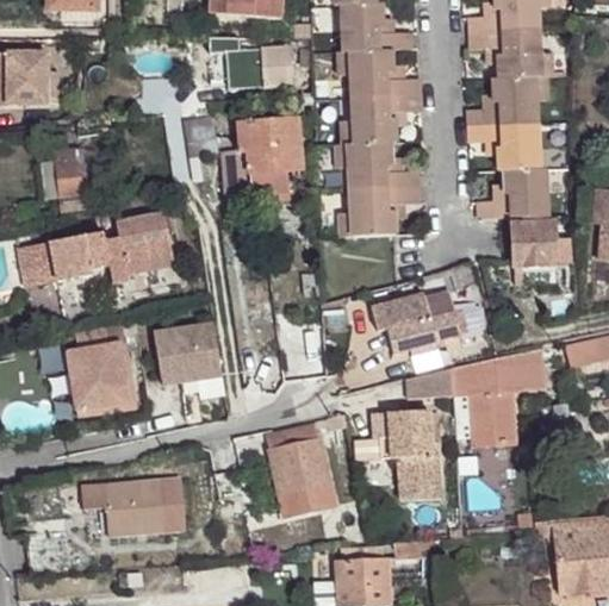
[(207,0),(207,11),(279,16),(280,0),(207,0)]
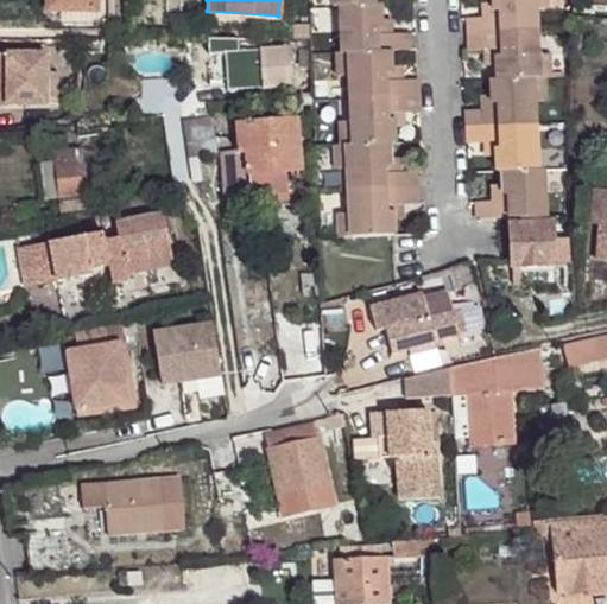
[(467,17),(467,32),(536,30),(535,7),(561,6),(560,0),(492,0),(492,2),(492,8),(498,8),(499,14),(480,16),(467,17)]
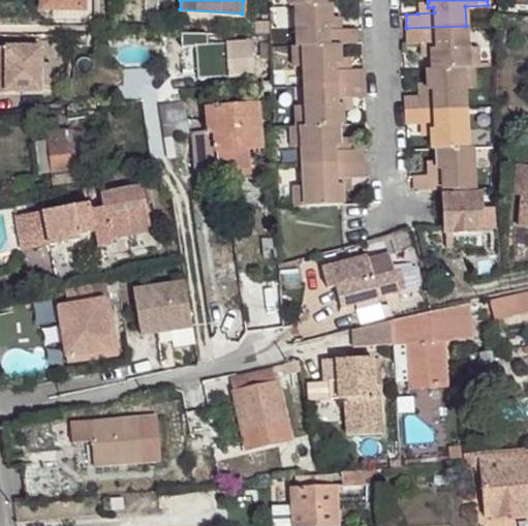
[(294,4),(297,44),(338,42),(355,41),(355,28),(341,28),(327,29),(327,23),(331,23),(330,18),(330,2),(324,3),(294,4)]
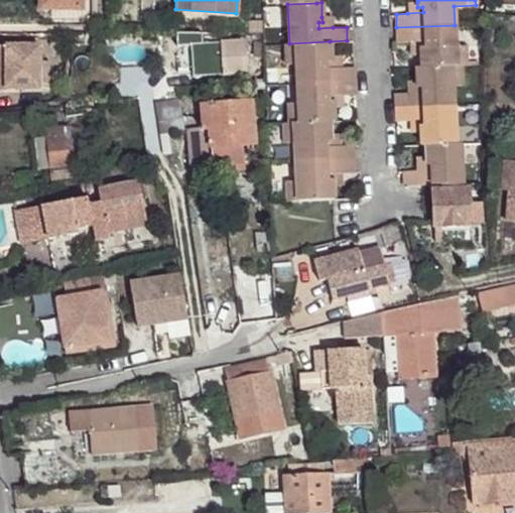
[(423,12),(422,7),(417,7),(417,2),(407,2),(407,13),(423,12)]
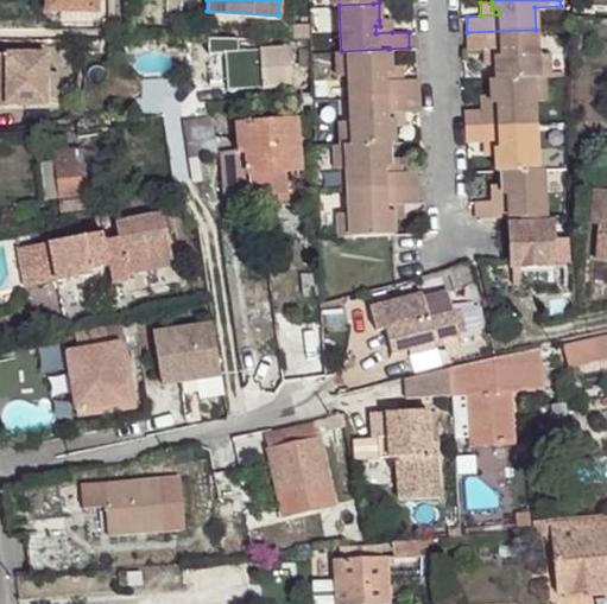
[(392,32),(392,19),(379,20),(380,26),(375,26),(375,33),(392,32)]
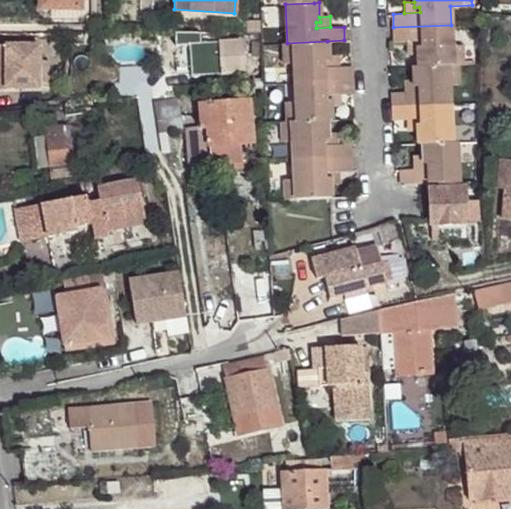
[(247,29),(258,29),(257,18),(247,19),(247,29)]
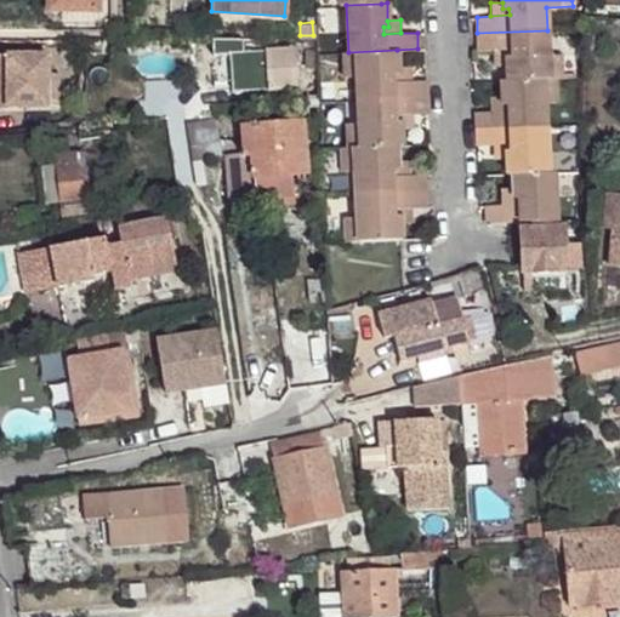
[(506,63),(506,79),(555,76),(561,76),(559,53),(549,53),(547,30),(477,33),(478,51),(493,50),(511,49),(511,55),(505,55),(506,63)]
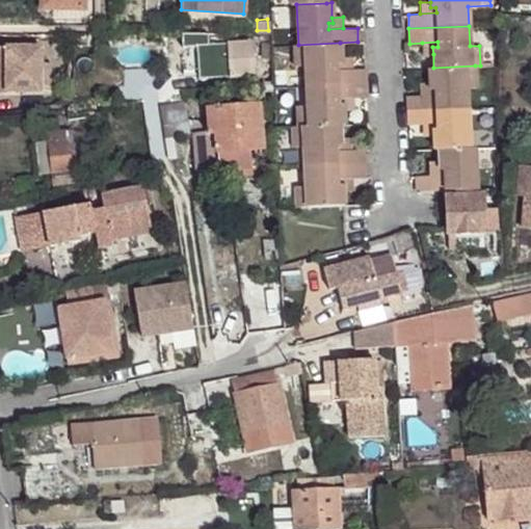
[(52,31),(52,45),(65,45),(64,31),(52,31)]
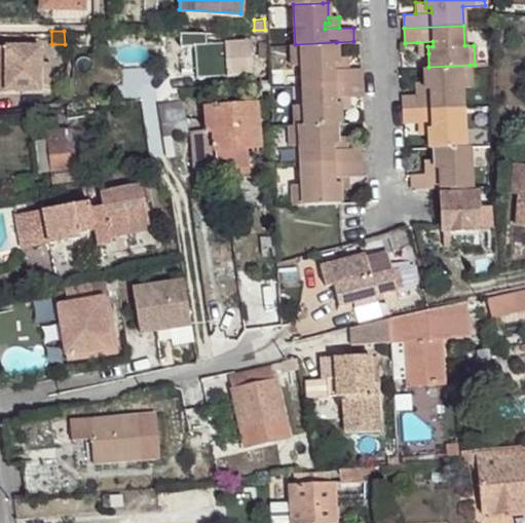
[(181,53),(181,70),(195,69),(196,76),(248,72),(247,39),(194,42),(194,46),(184,47),(184,53),(181,53)]
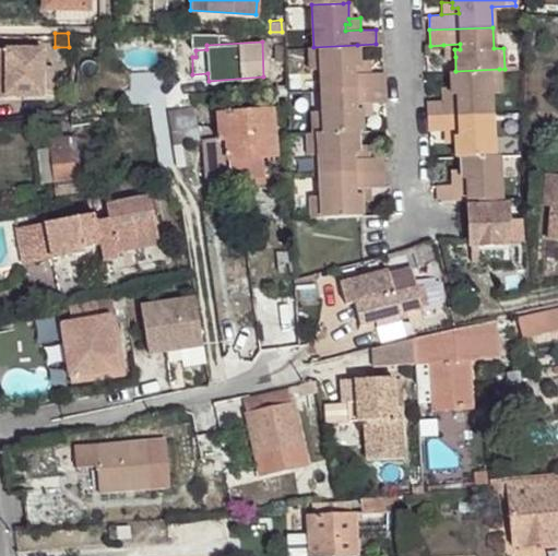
[(455,57),(454,49),(460,49),(460,44),(443,45),(443,57),(455,57)]
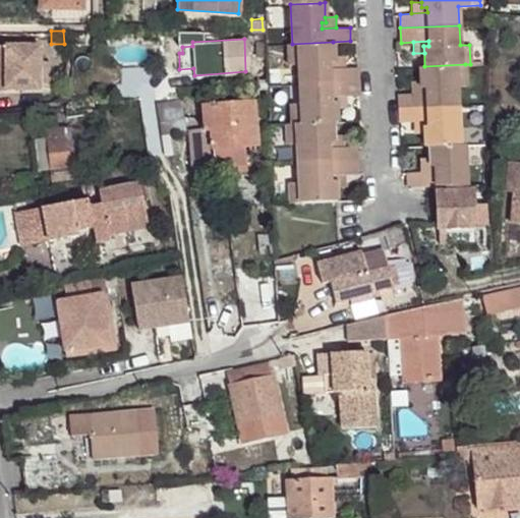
[(298,63),(299,83),(357,80),(356,66),(345,67),(329,67),(329,62),(335,61),(334,56),(333,42),(292,44),(288,44),(288,64),(298,63)]
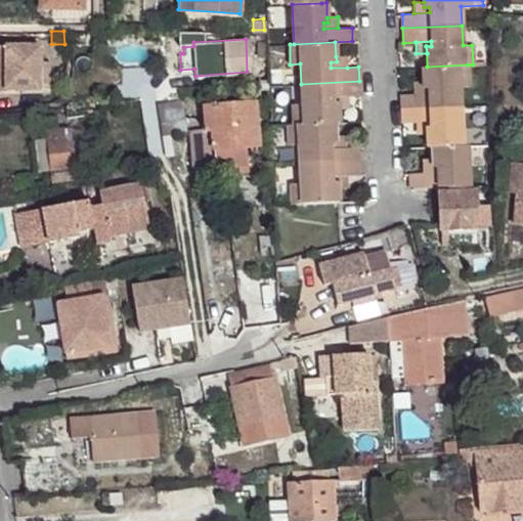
[(0,89),(4,90),(4,88),(39,88),(39,86),(48,86),(48,59),(39,59),(40,43),(0,43),(0,89)]
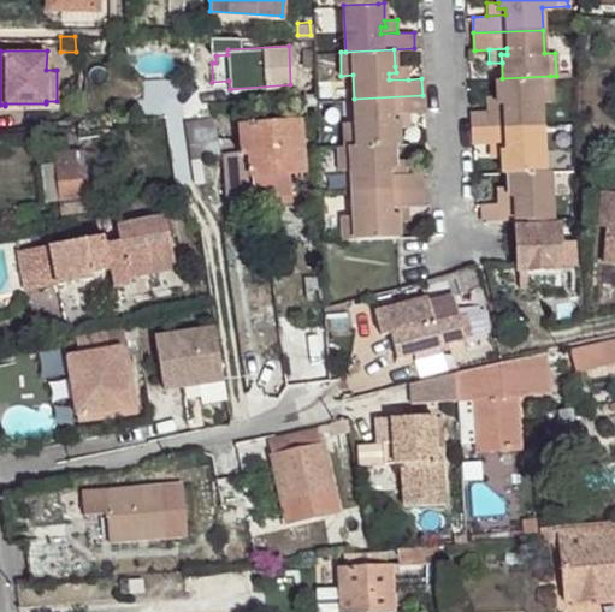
[(408,79),(407,66),(395,66),(396,72),(389,73),(389,79),(408,79)]
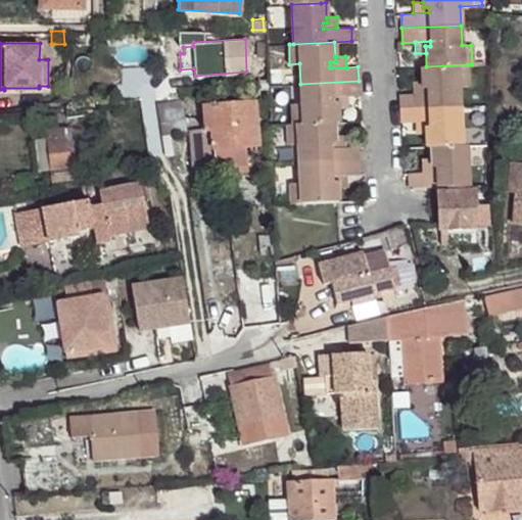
[(399,93),(400,107),(460,104),(459,85),(468,85),(467,64),(426,66),(421,66),(422,82),(422,87),(427,87),(427,92),(412,93),(399,93)]
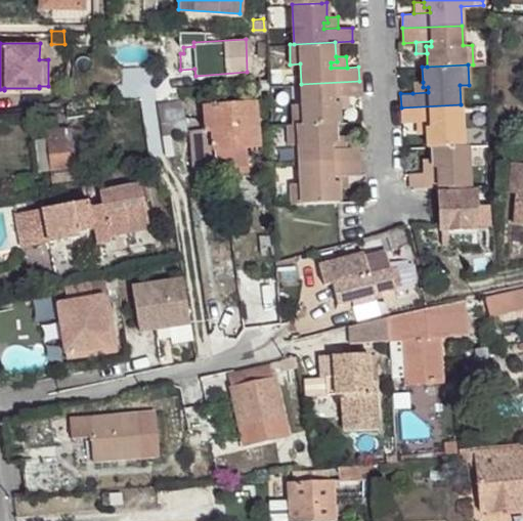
[(292,103),(293,124),(335,122),(339,122),(338,106),(338,101),(333,101),(333,96),(349,95),(360,95),(359,81),(301,84),(301,103),(292,103)]
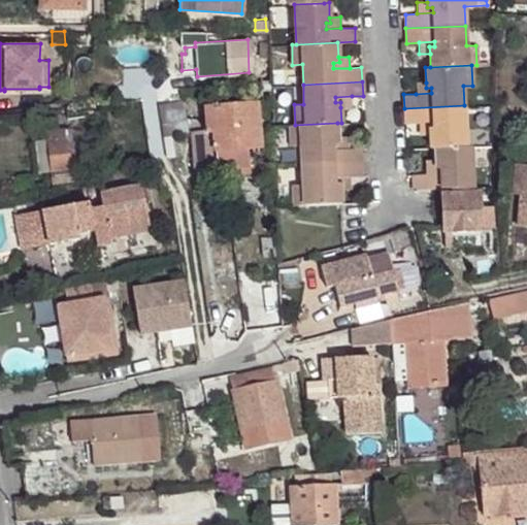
[(431,93),(431,88),(426,88),(426,83),(416,83),(416,94),(431,93)]
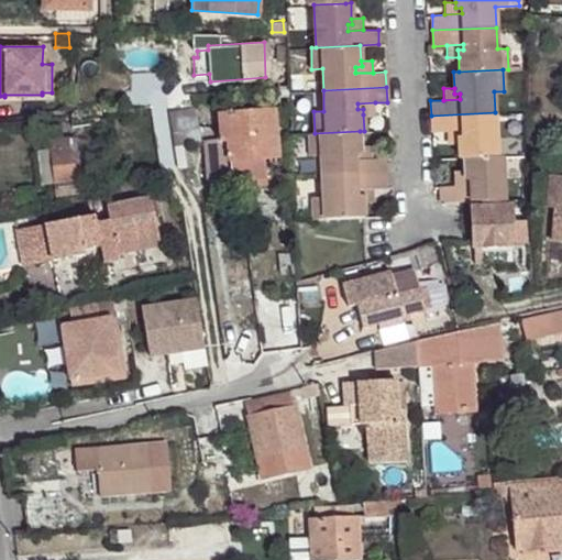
[(375,114),(375,102),(357,103),(357,109),(363,109),(363,114),(375,114)]
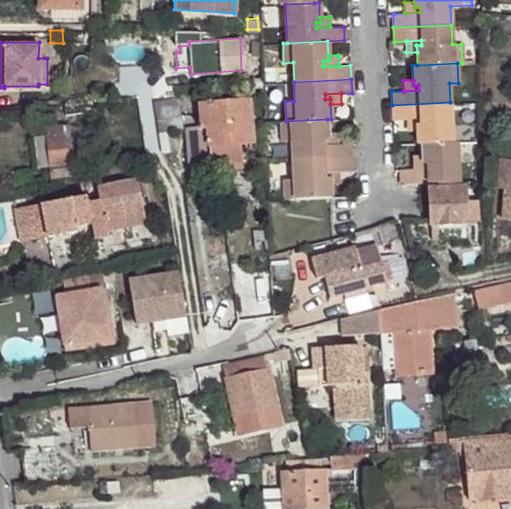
[(153,100),(157,130),(182,127),(176,96),(153,100)]
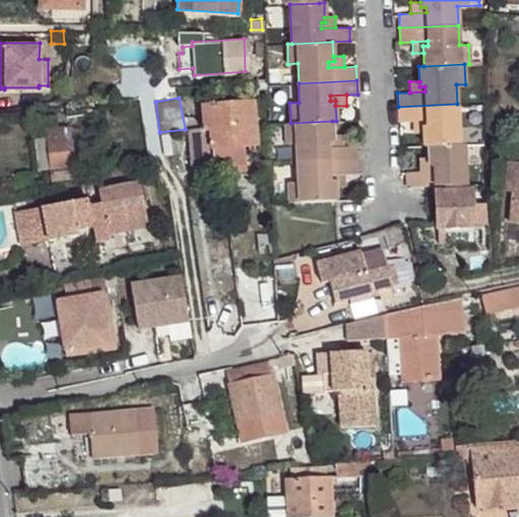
[(189,128),(192,165),(229,162),(230,168),(241,167),(240,160),(245,160),(244,144),(256,143),(252,99),(201,104),(203,127),(189,128)]
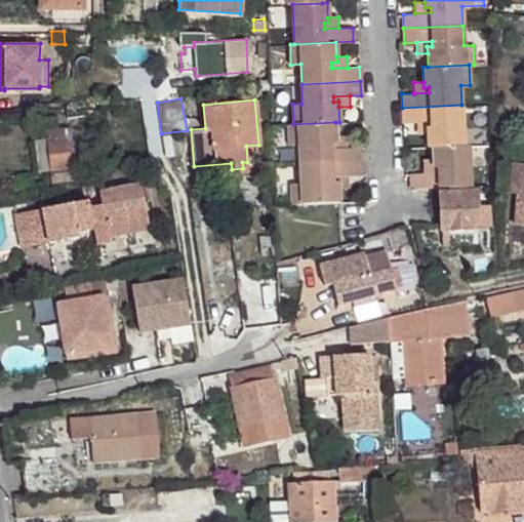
[(427,132),(428,147),(434,146),(464,145),(461,105),(402,108),(403,122),(417,121),(431,121),(431,126),(427,126),(427,132)]
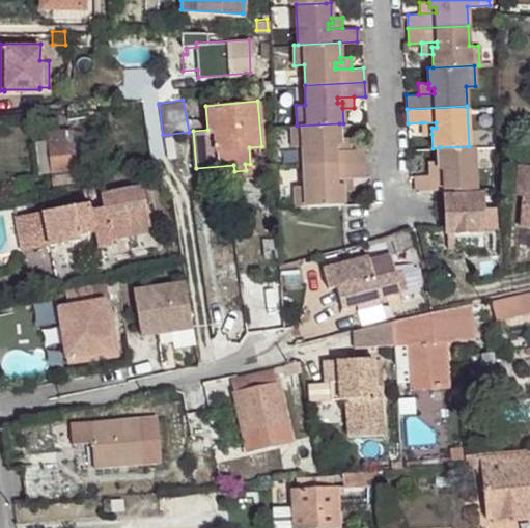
[(44,110),(46,121),(65,118),(63,107),(44,110)]
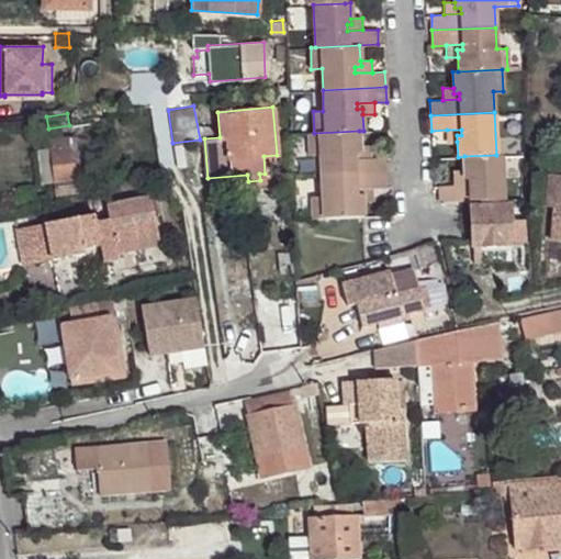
[(457,142),(457,135),(461,135),(461,130),(447,130),(447,142),(457,142)]
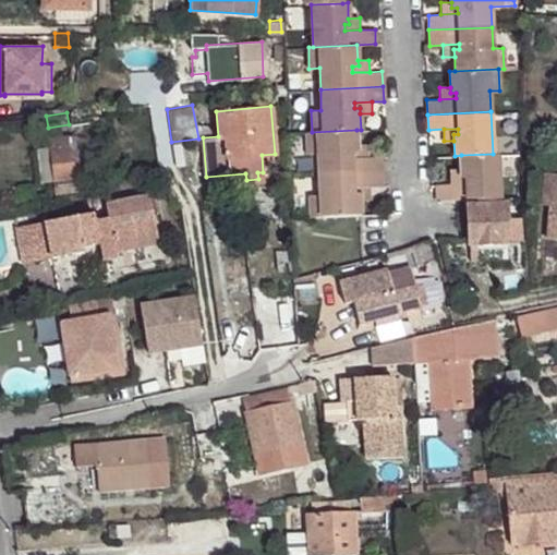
[(317,153),(318,173),(382,171),(380,156),(368,156),(351,157),(351,152),(358,152),(356,145),(356,130),(312,132),(305,132),(307,154),(317,153)]
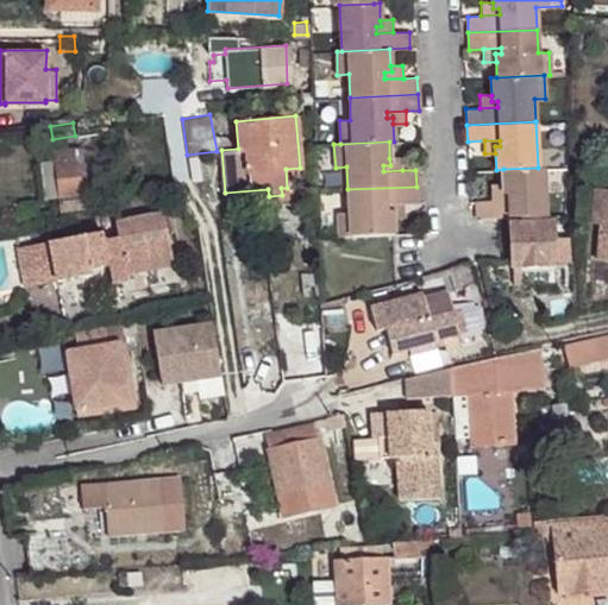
[(75,146),(82,207),(88,206),(81,145),(75,146)]
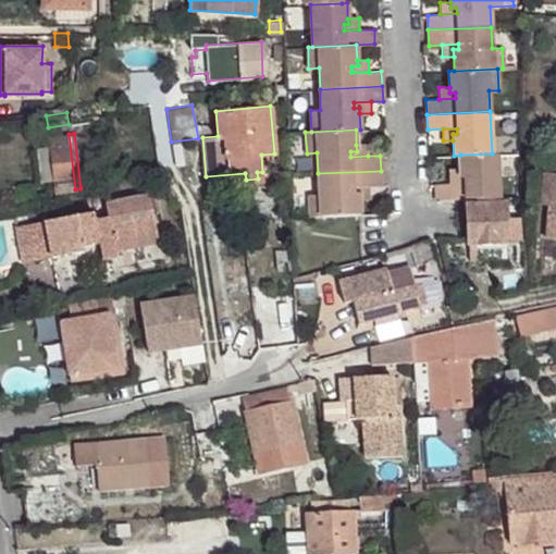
[(54,179),(56,192),(75,189),(69,134),(49,136),(50,145),(54,179)]
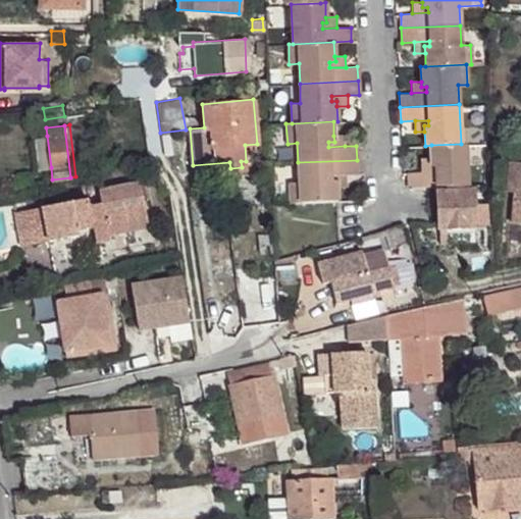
[(37,138),(40,169),(51,167),(47,136),(37,138)]
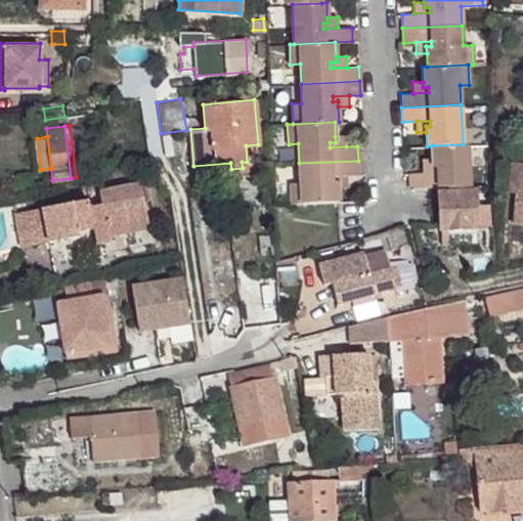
[(346,146),(345,136),(335,136),(336,142),(330,142),(330,147),(346,146)]
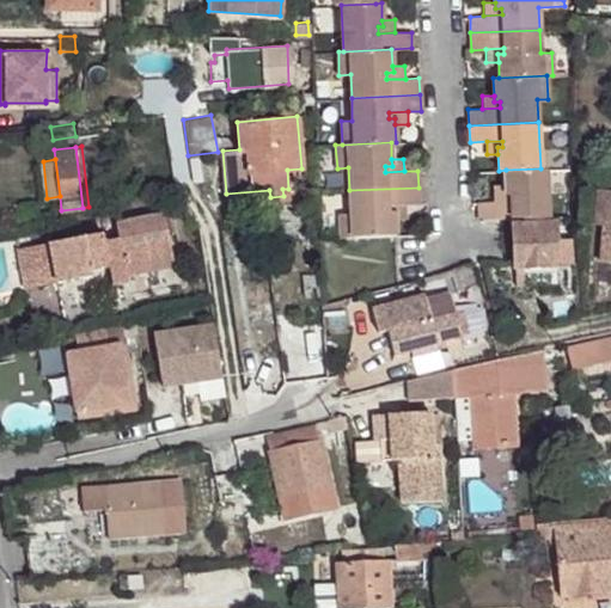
[(478,201),(480,219),(524,216),(548,215),(545,169),(541,169),(506,170),(506,185),(506,194),(511,194),(511,200),(496,201),(478,201)]
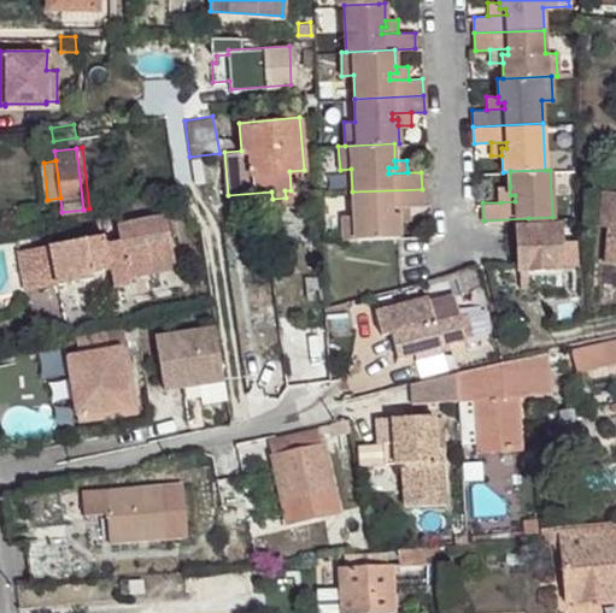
[(515,201),(515,195),(510,195),(510,187),(500,187),(500,202),(515,201)]
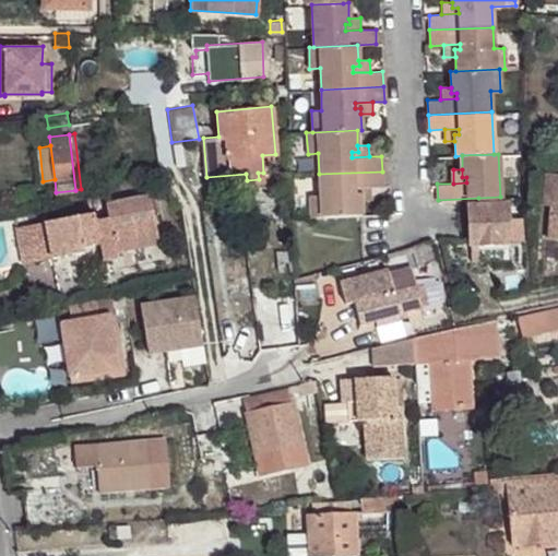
[(310,196),(310,216),(361,214),(361,199),(360,193),(354,193),(354,188),(371,187),(383,186),(382,172),(319,174),(320,196),(310,196)]
